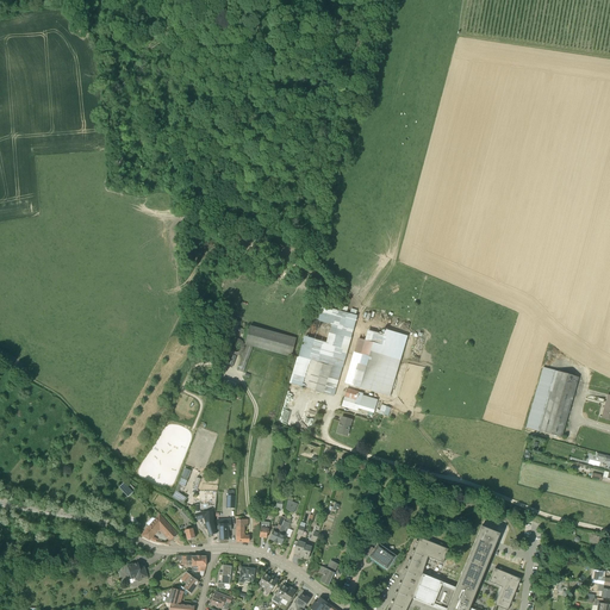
[(292,358),(297,338),(250,327),(246,346),(247,346),(237,371),(243,373),(254,347),(292,358)]
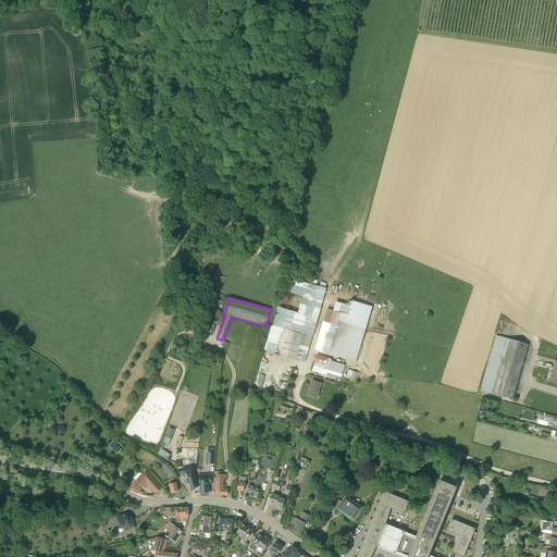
[(342,337),(348,314),(333,310),(330,323),(323,321),(316,350),(346,359),(348,351),(349,351),(350,347),(347,346),(348,339),(342,337)]
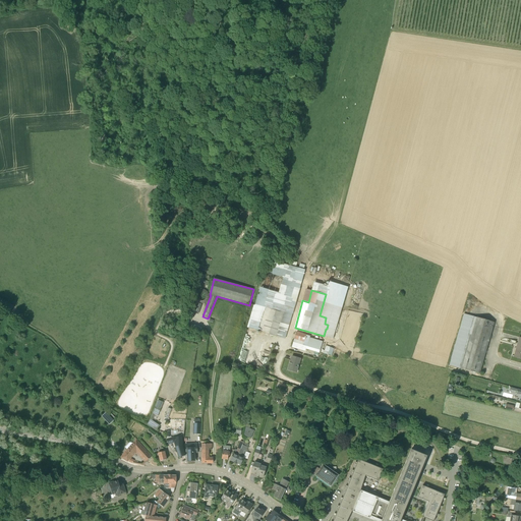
[(198,314),(201,304),(194,302),(191,311),(198,314)]
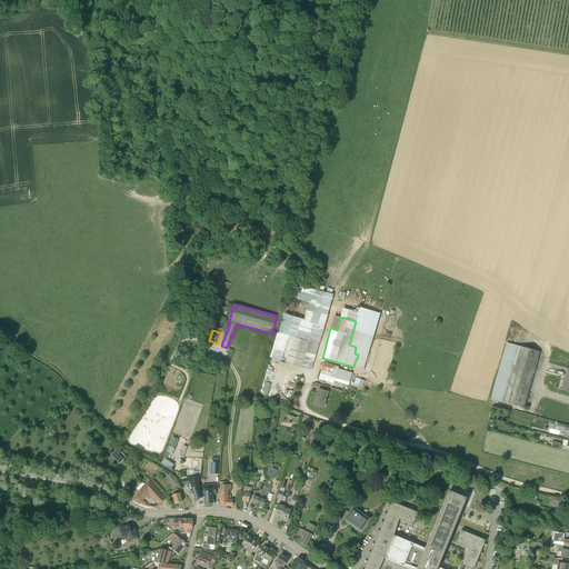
[(319,340),(298,333),(297,338),(288,335),(280,360),(310,369),(313,356),(315,356),(319,340)]
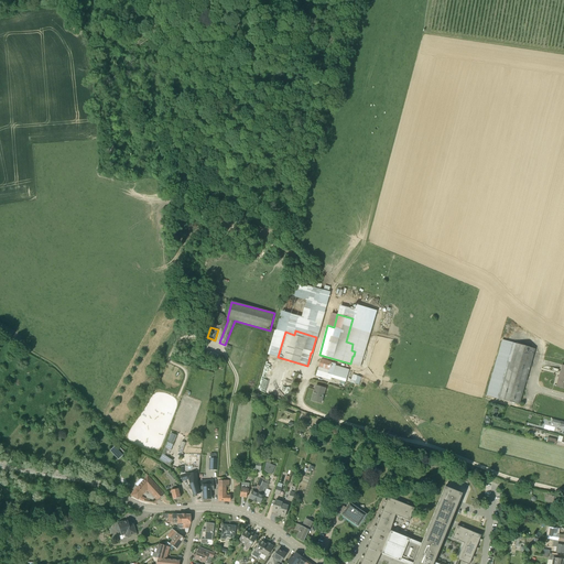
[(513,344),(509,342),(503,340),(488,396),(498,399),(509,402),(508,405),(513,407),(514,403),(519,404),(535,349),(513,343),(513,344)]
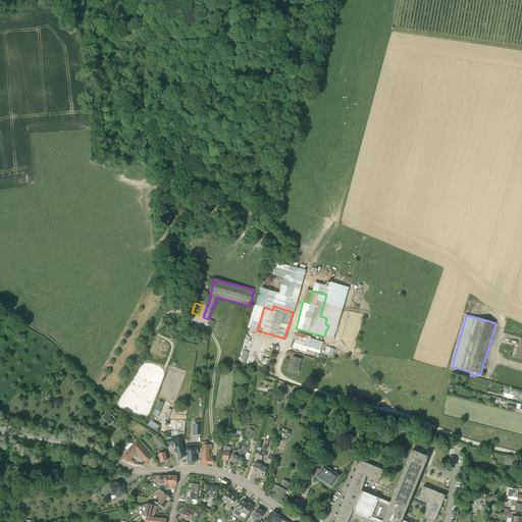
[(305,343),(305,342),(307,335),(297,332),(295,340),(305,343)]
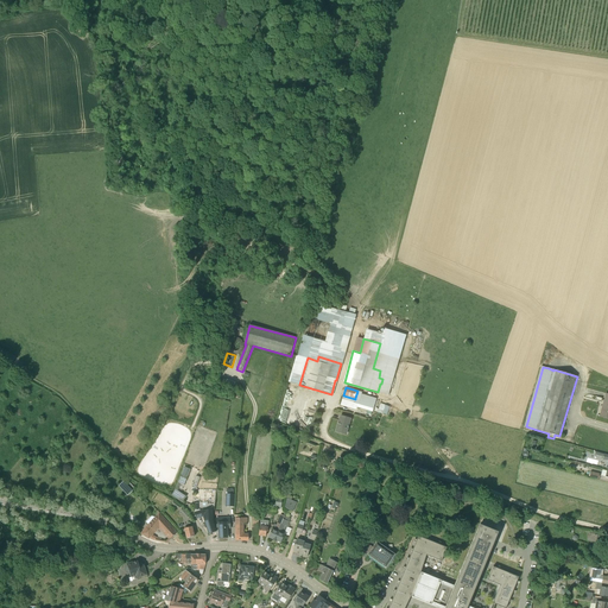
[(353,410),(356,400),(343,396),(341,405),(353,410)]
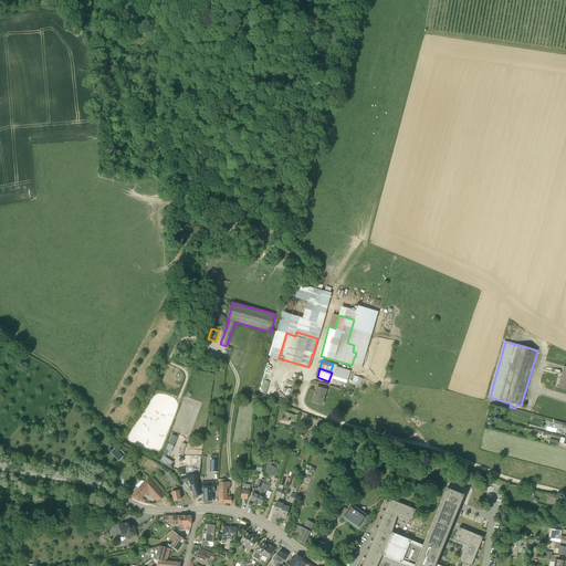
[(355,375),(352,383),(360,386),(363,377),(355,375)]
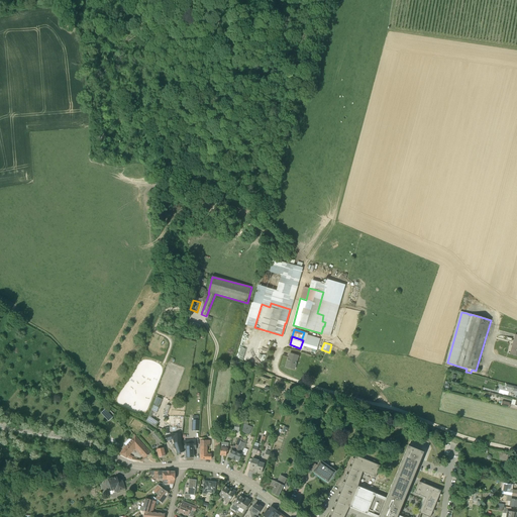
[(295,370),(299,355),(289,352),(285,367),(295,370)]
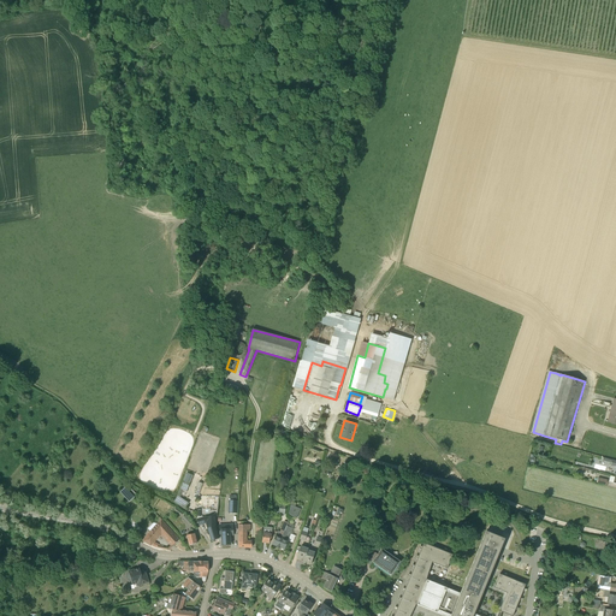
[(187,493),(194,475),(187,473),(183,480),(184,480),(177,496),(173,502),(185,509),(189,503),(181,497),(182,495),(184,496),(187,493)]
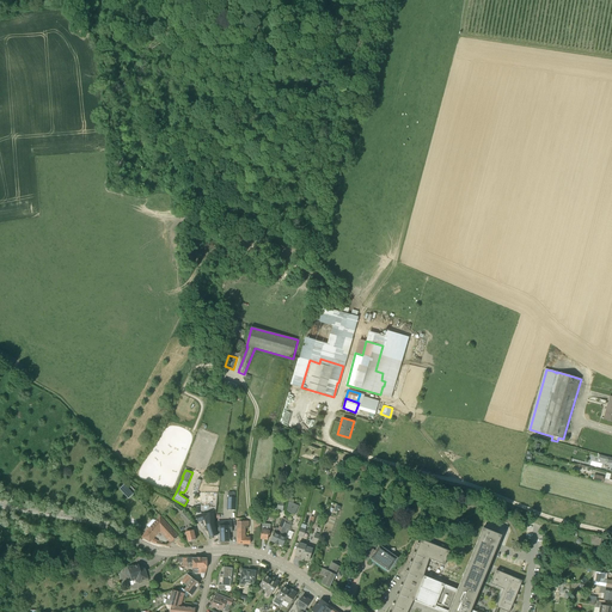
[(236,510),(237,499),(227,497),(227,510),(236,510)]
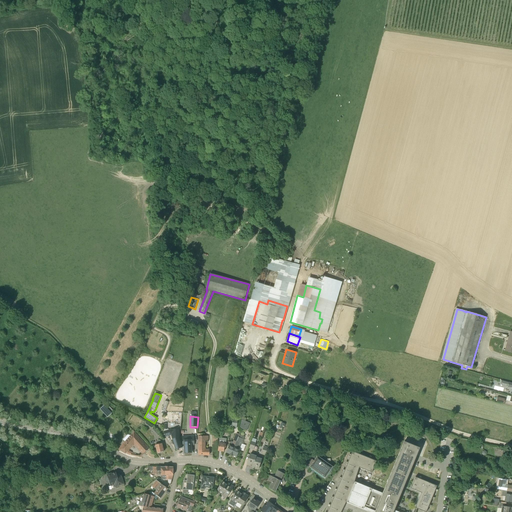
[(247,432),(250,424),(241,420),(239,428),(247,432)]
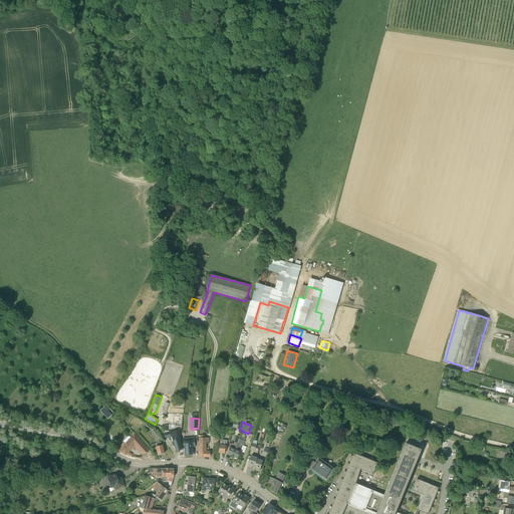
[(158,438),(161,436),(155,430),(152,432),(158,438)]
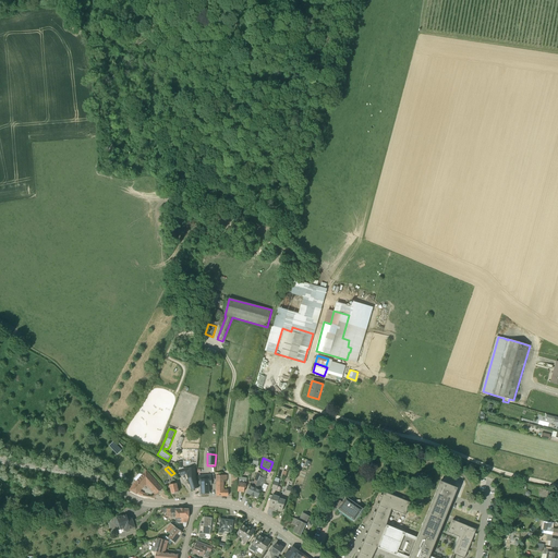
[(195,475),(195,468),(194,468),(189,468),(187,468),(179,470),(180,475),(186,474),(192,489),(198,487),(195,475)]
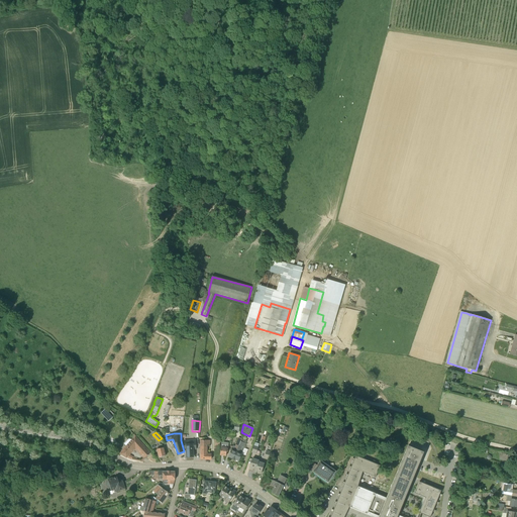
[(135,436),(126,447),(132,452),(135,448),(138,451),(143,456),(145,458),(150,452),(135,436)]
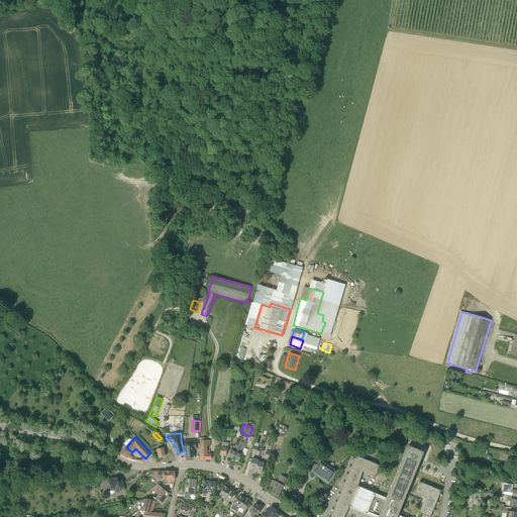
[(210,444),(210,440),(207,440),(207,437),(201,437),(201,458),(211,459),(211,453),(207,453),(207,444),(210,444)]
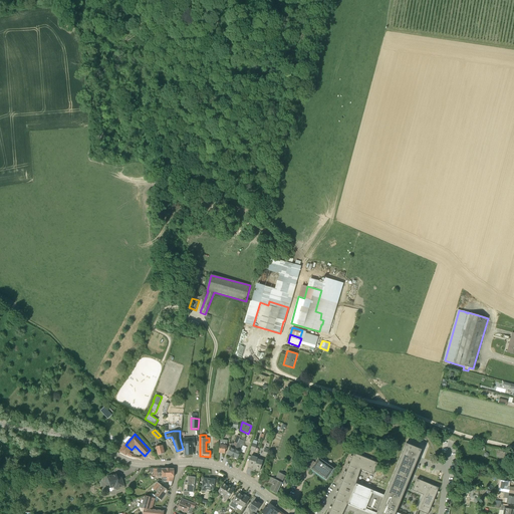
[(232,456),(240,436),(237,435),(234,443),(232,442),(230,446),(227,454),(232,456)]
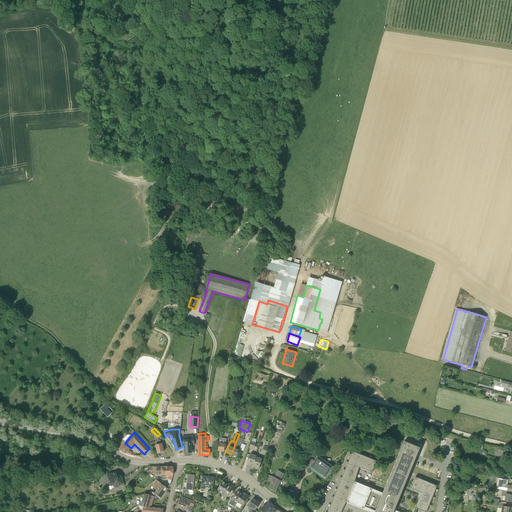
[(236,457),(239,450),(243,451),(246,445),(242,444),(244,440),(246,440),(246,438),(245,437),(239,434),(231,454),(236,457)]
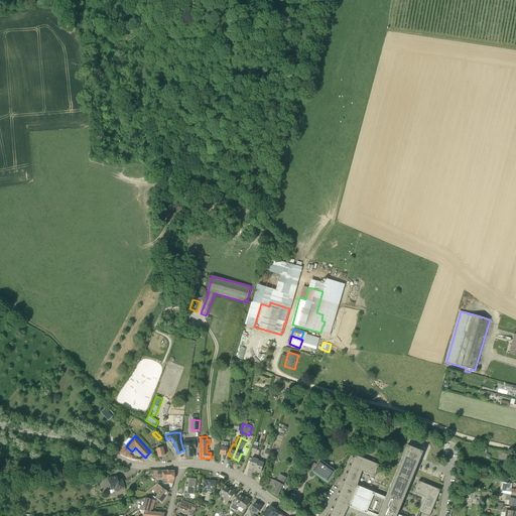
[(184,441),(184,439),(183,439),(184,447),(185,447),(186,457),(192,456),(192,447),(196,447),(195,440),(195,441),(184,441)]
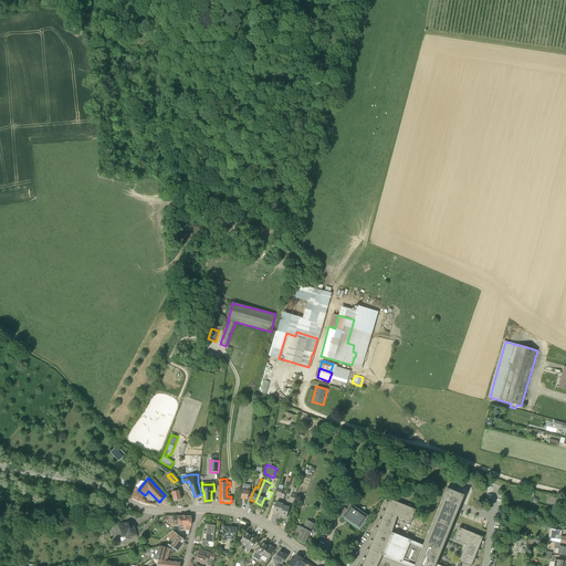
[(250,492),(250,488),(249,488),(242,486),(242,489),(241,498),(248,499),(248,495),(249,495),(250,492)]
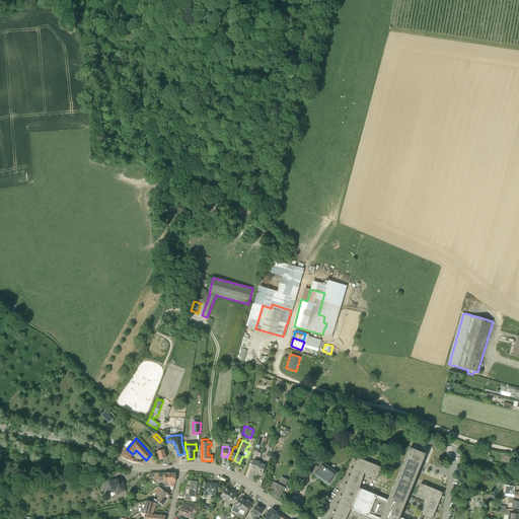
[(421,518),(423,516),(421,515),(418,518),(403,518),(399,517),(425,454),(410,447),(396,478),(388,500),(359,488),(351,509),(375,518),(421,518)]
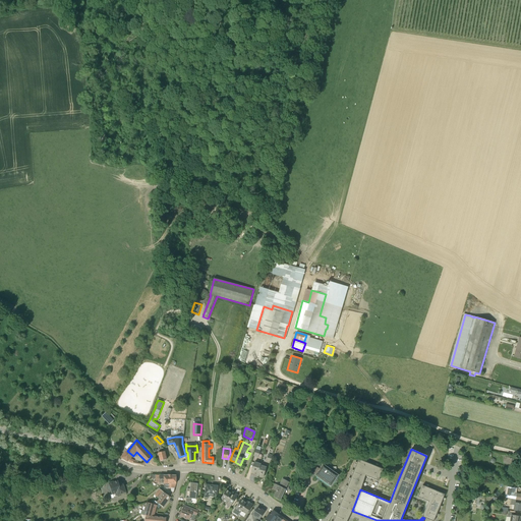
[(160,461),(167,459),(165,451),(158,453),(160,461)]
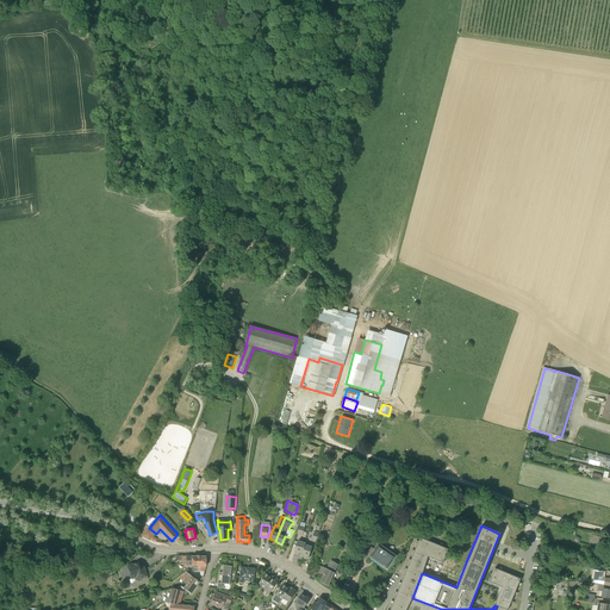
[(147,530),(142,535),(145,537),(149,540),(155,542),(156,542),(157,539),(153,536),(147,530)]
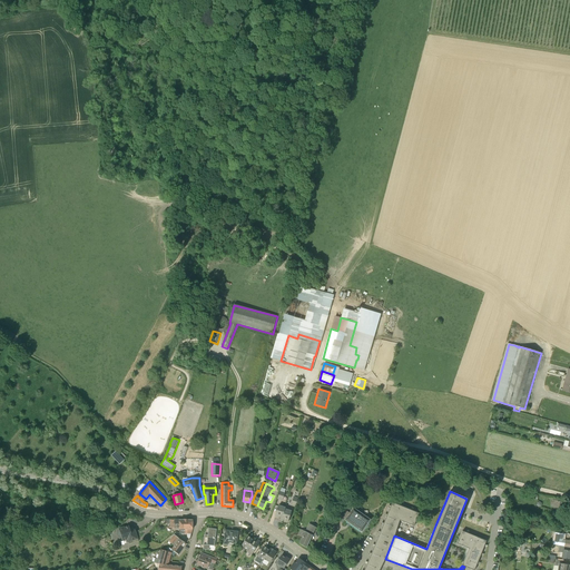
[(379,569),(385,559),(394,536),(400,520),(414,527),(415,523),(419,514),(419,513),(392,502),(364,569),(379,569)]
